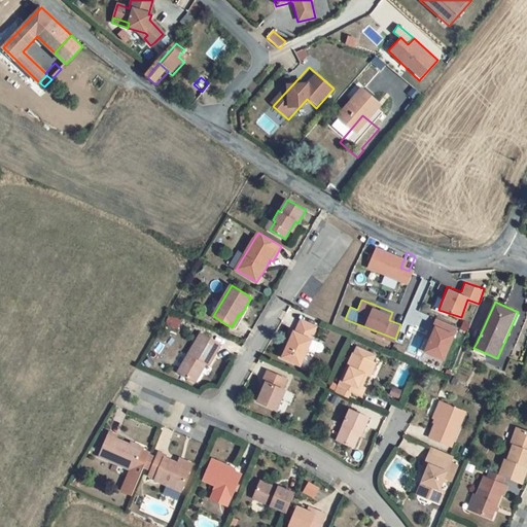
[(178,327),(181,318),(169,314),(166,322),(178,327)]
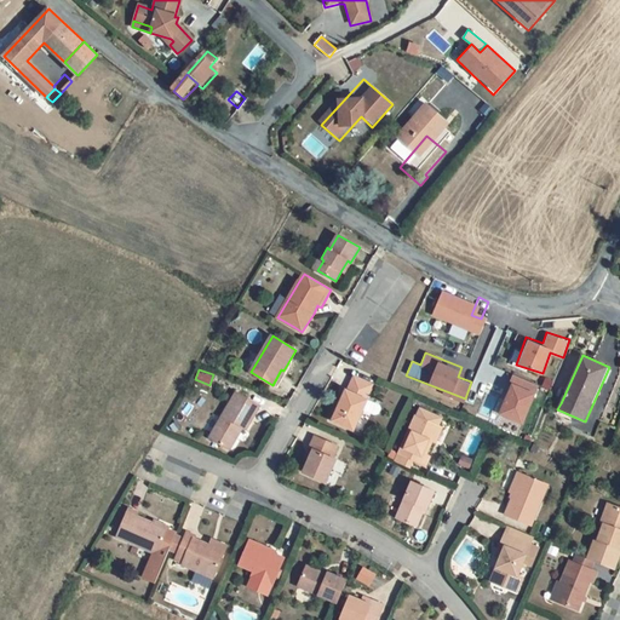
[(283,371),(281,369),(273,385),(277,389),(287,373),(283,371)]
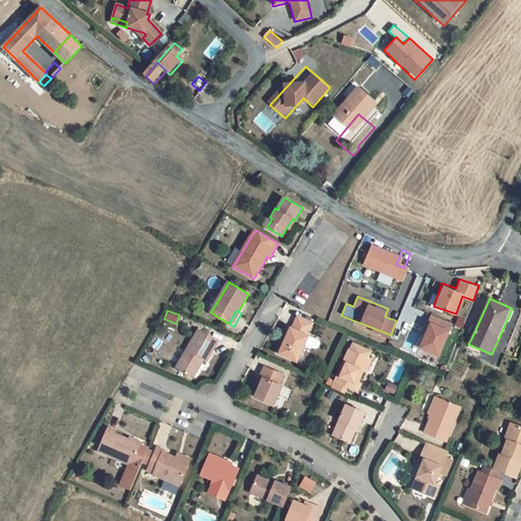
[(430,313),(417,347),(439,355),(452,323),(430,313)]
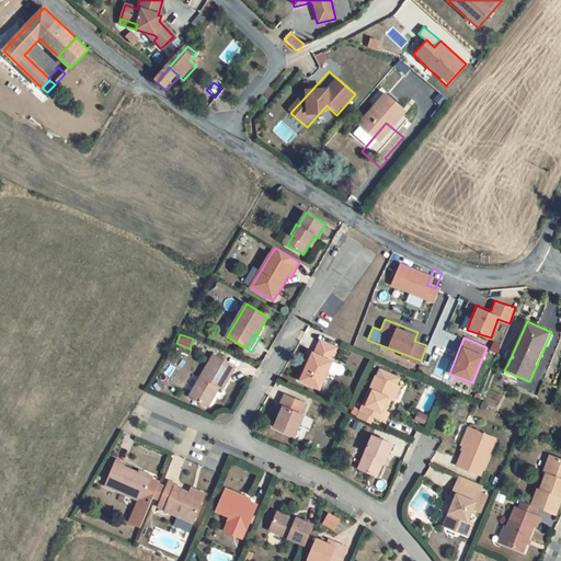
[(313,354),(301,381),(320,389),(328,371),(339,377),(343,375),(345,370),(343,367),(332,362),(331,362),(336,348),(320,341),(315,354),(313,354)]
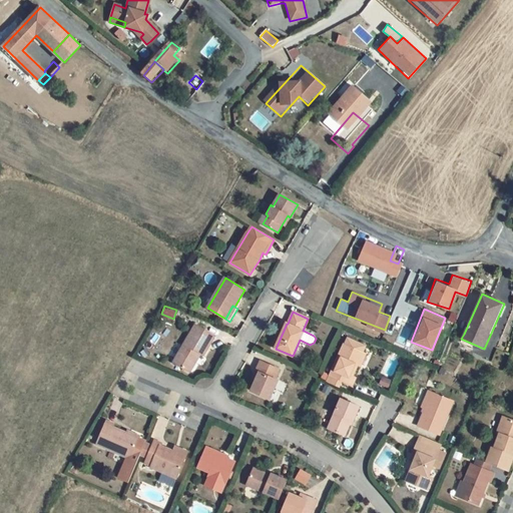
[(214,336),(195,325),(173,362),(189,372),(200,354),(203,356),(214,336)]
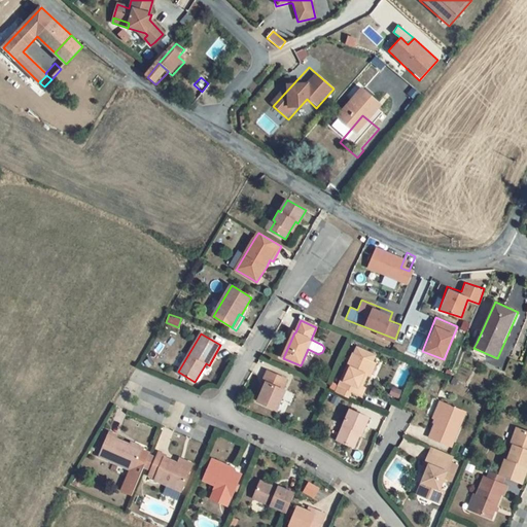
[(366,375),(373,362),(372,362),(375,356),(357,348),(354,354),(353,353),(339,385),(336,392),(348,397),(351,390),(362,395),(365,388),(362,386),(366,375)]
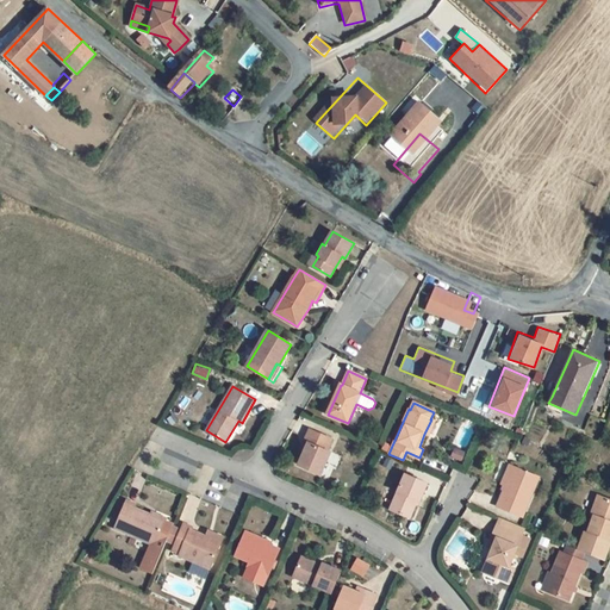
[(435,421),(431,419),(424,434),(428,436),(435,421)]
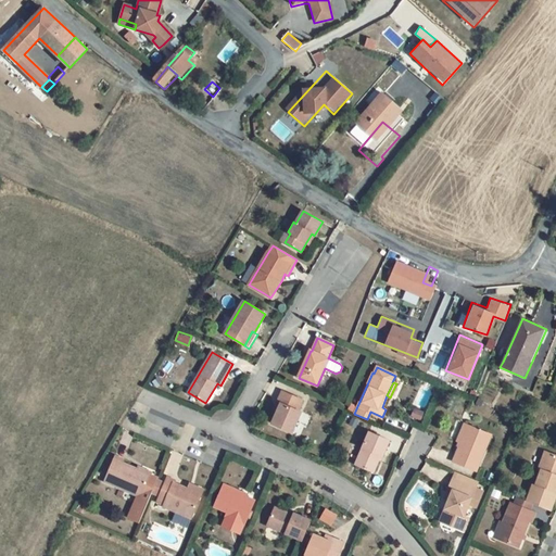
[(278,412),(273,424),(292,432),(301,413),(298,411),(302,400),(282,391),(278,403),(281,404),(278,412)]
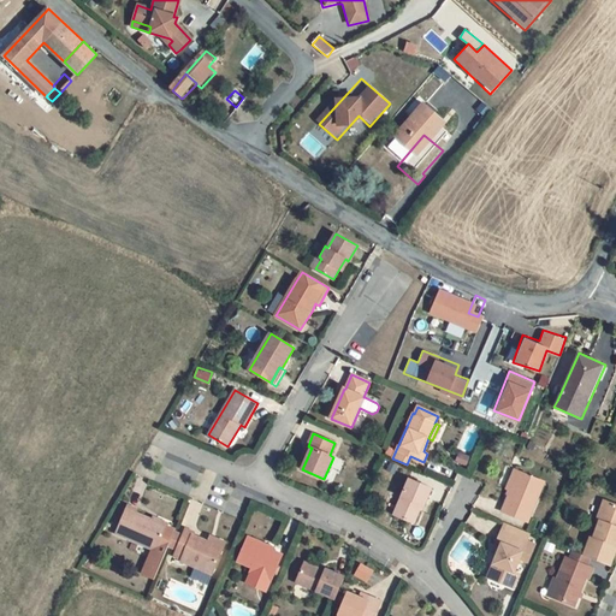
[(509,490),(516,471),(511,469),(504,489),(509,490)]
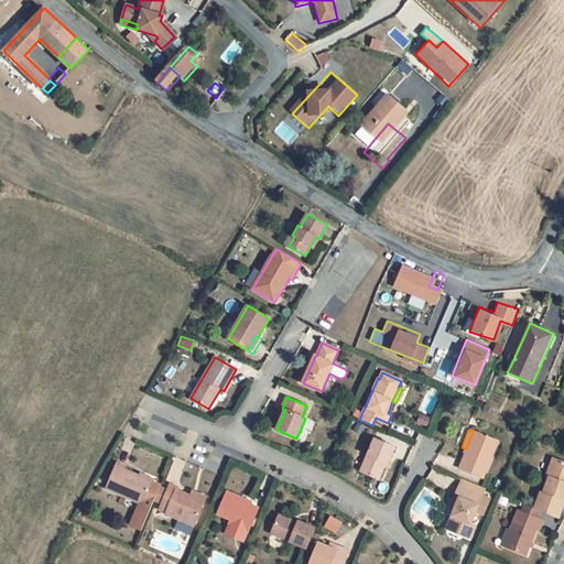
[(480,477),(496,441),(473,431),(466,448),(458,468),(480,477)]
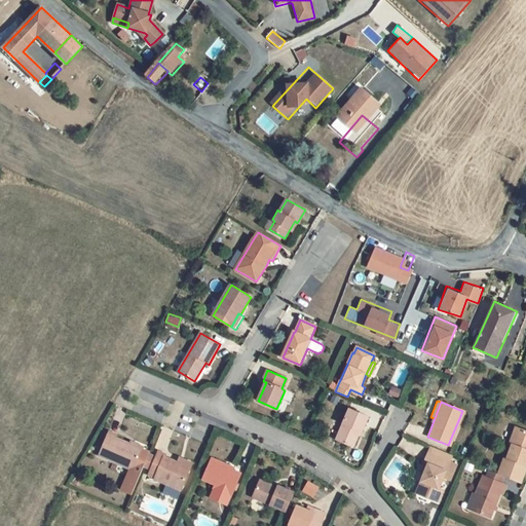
[(337,440),(354,447),(361,431),(363,433),(369,416),(349,409),(337,440)]
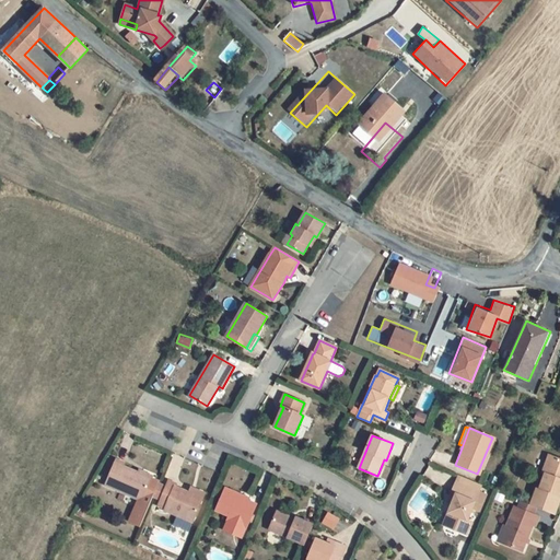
[(559,458),(551,456),(539,490),(559,497),(559,458)]
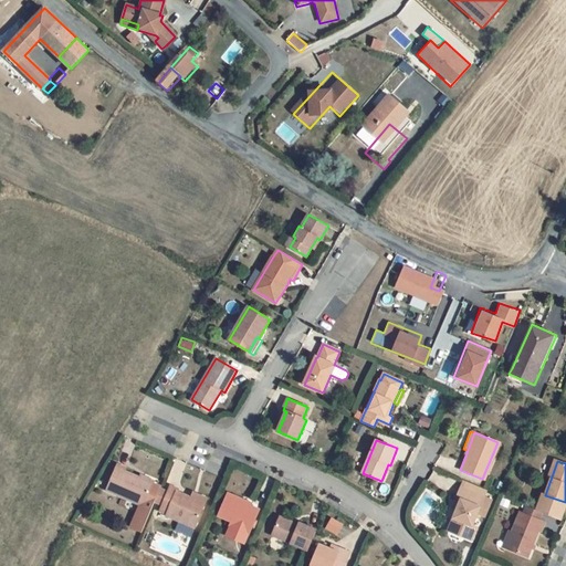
[(117,464),(106,490),(140,505),(130,527),(142,533),(161,488),(154,484),(139,479),(124,472),(126,469),(117,464)]
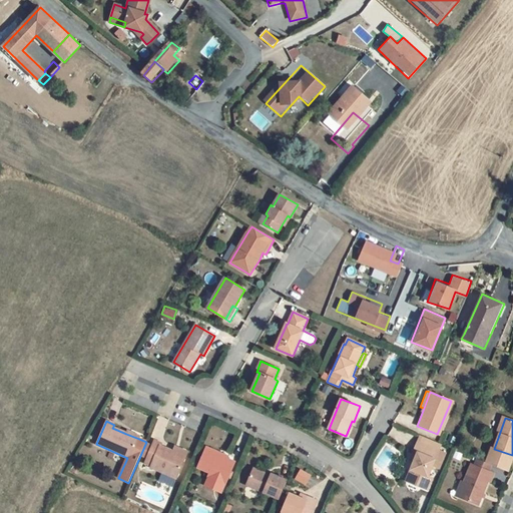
[(161,444),(154,441),(152,447),(147,458),(145,463),(151,466),(150,468),(176,478),(185,457),(172,452),(160,446),(161,444)]
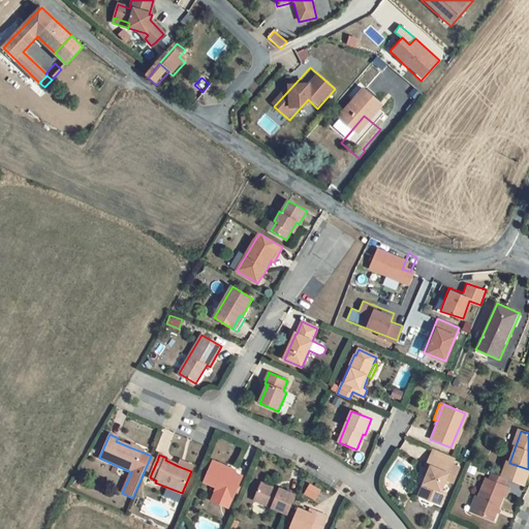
[(452,465),(431,456),(427,466),(431,467),(428,475),(424,484),(428,486),(423,498),(441,505),(445,493),(441,491),(446,479),(453,483),(459,468),(452,465)]
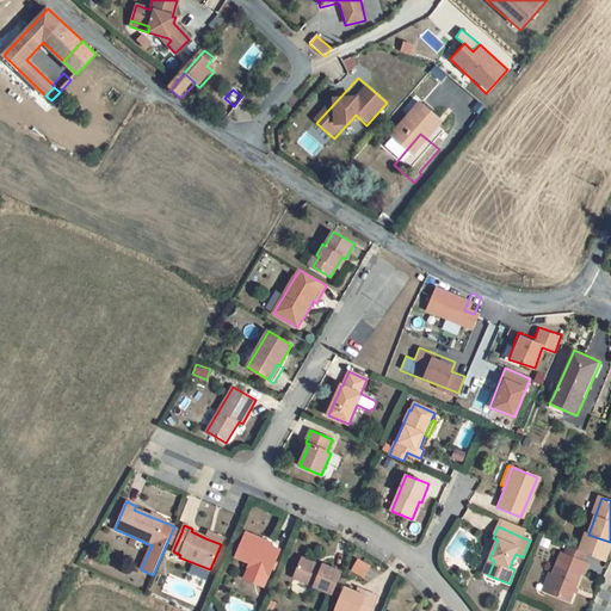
[(167,542),(176,545),(181,532),(173,529),(167,542)]
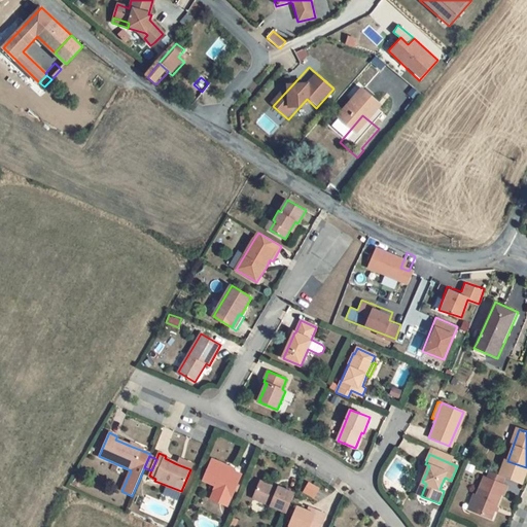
[(226,463),(213,456),(204,478),(216,483),(214,488),(215,488),(212,496),(229,503),(232,495),(233,496),(243,472),(235,468),(225,464),(226,463)]
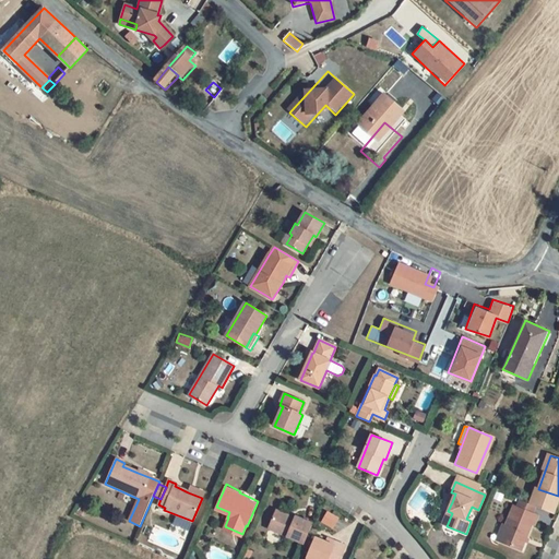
[(521,500),(518,508),(533,514),(536,507),(521,500)]
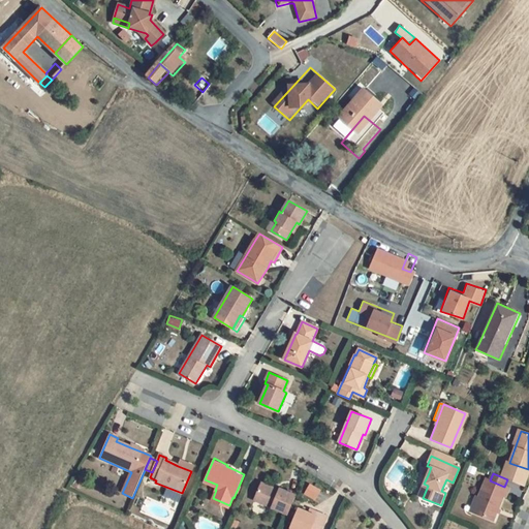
[(490,480),(487,478),(472,512),(493,521),(504,496),(506,497),(509,489),(504,487),(490,480)]
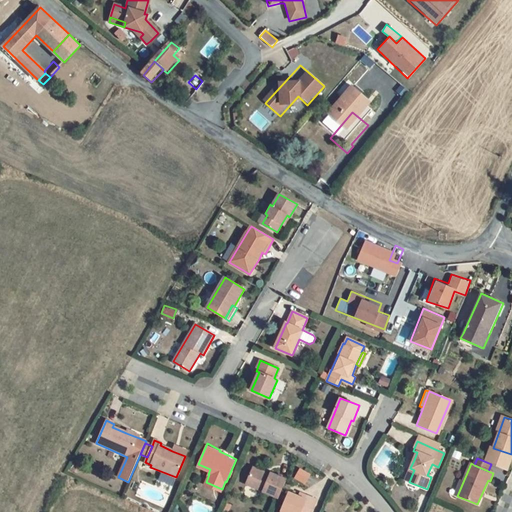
[(279,497),(287,478),(271,471),(271,473),(254,466),(246,482),(279,497)]
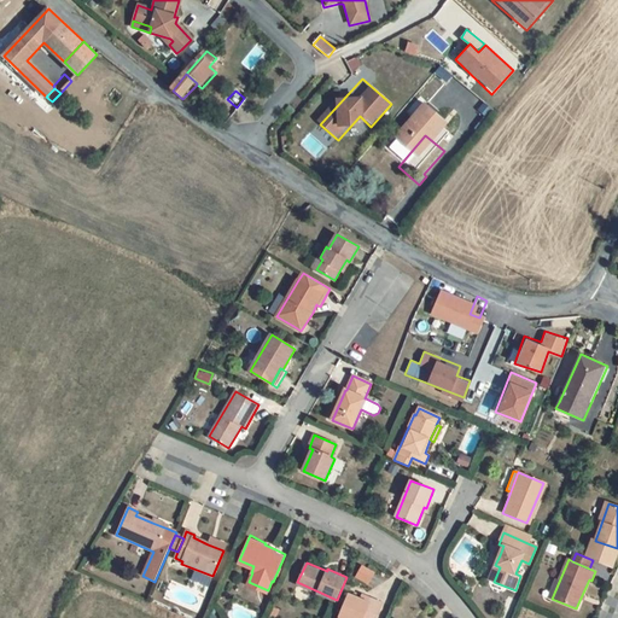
[(495,565),(489,579),(494,582),(500,567),(495,565)]
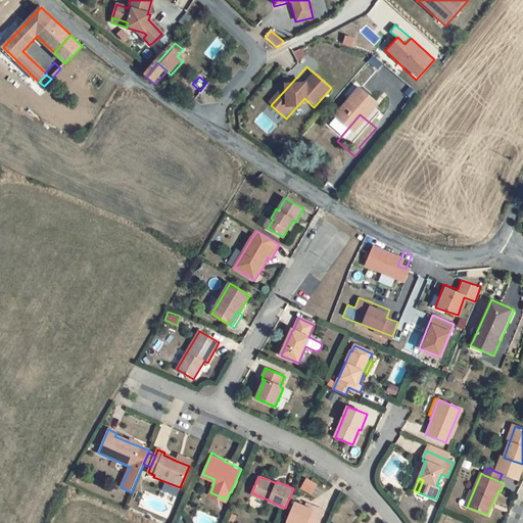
[(306,506),(296,502),(288,520),(294,522),(318,522),(324,509),(314,505),(313,508),(306,506)]
